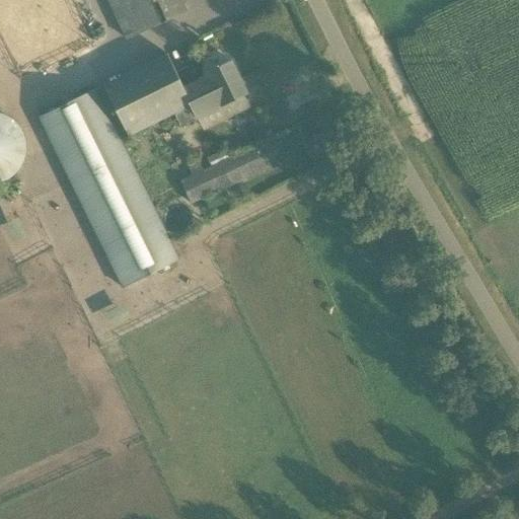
[(106,0),(125,40),(186,12),(179,0),(106,0)]
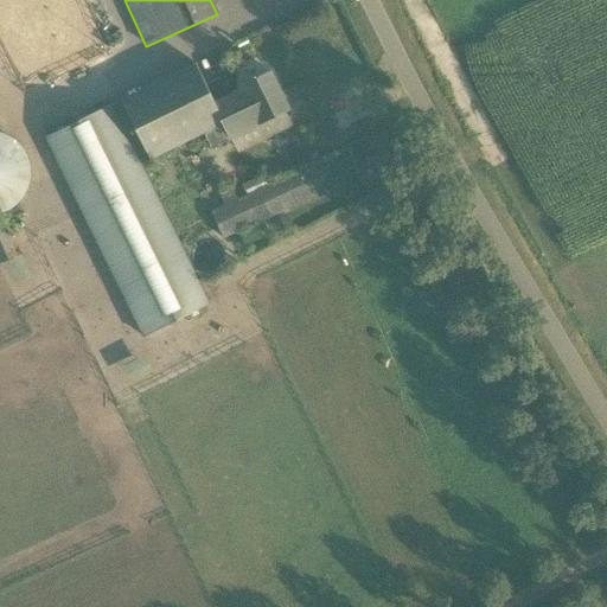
[(195,64),(112,104),(142,165),(203,134),(211,151),(229,141),(231,140),(238,154),(313,116),(298,85),(282,94),(272,72),(241,88),(242,90),(215,103),(195,64)]
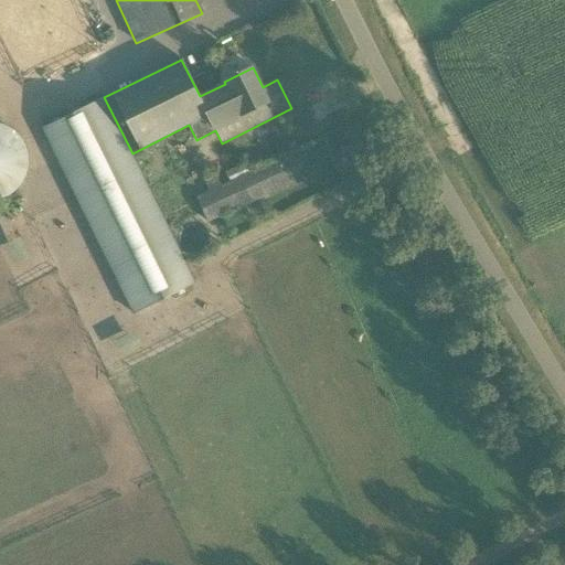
[(132,153),(104,97),(43,127),(123,297),(131,315),(198,281),(188,263),(132,153)]
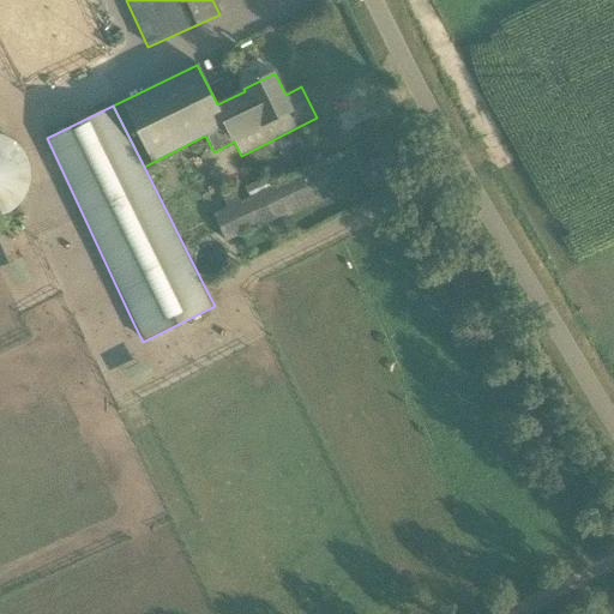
[(0,216),(2,215),(6,214),(10,212),(12,210),(16,208),(18,205),(20,203),(23,199),(25,197),(26,193),(28,190),(29,186),(30,182),(30,179),(30,175),(30,172),(30,168),(29,164),(28,161),(26,157),(25,155),(23,151),(20,149),(18,145),(16,143),(13,140),(10,139),(6,137),(4,136),(0,134),(0,216)]
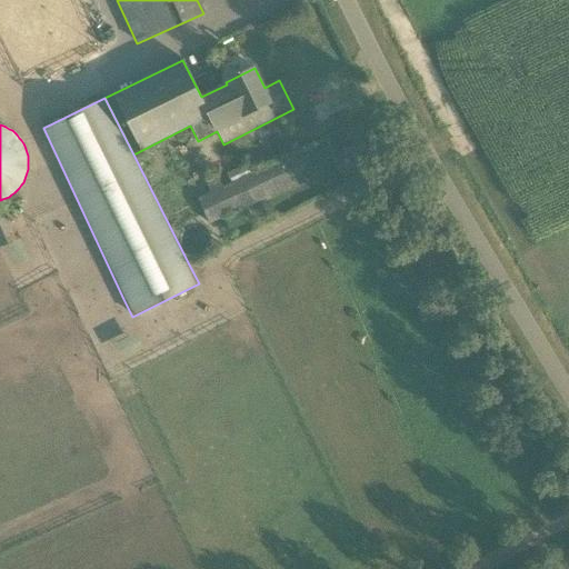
[(236,182),(199,199),(209,222),(302,180),(291,156),(250,175),(248,166),(232,173),(236,182)]
